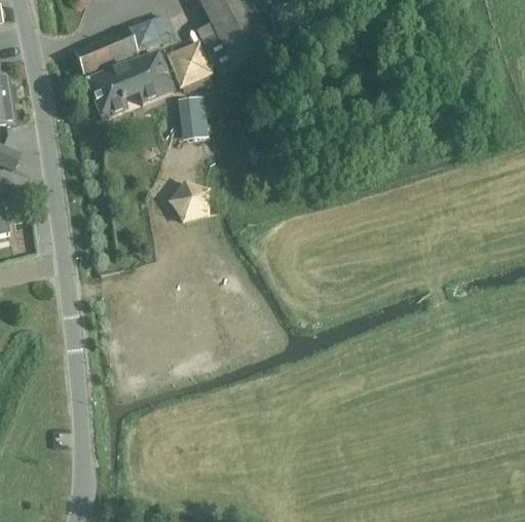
[(197,0),(232,68),(270,49),(246,0),(197,0)]
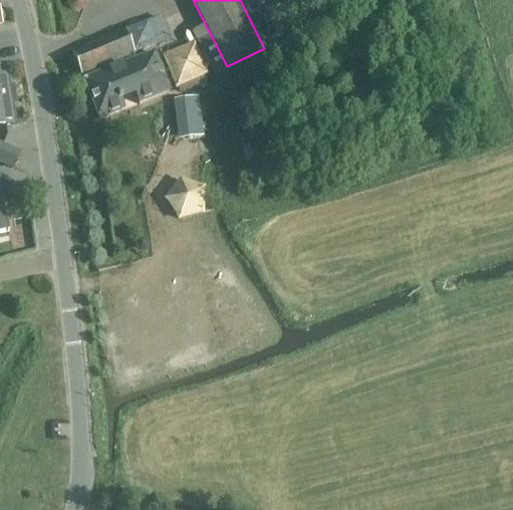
[(126,27),(74,49),(83,72),(135,50),(126,27)]
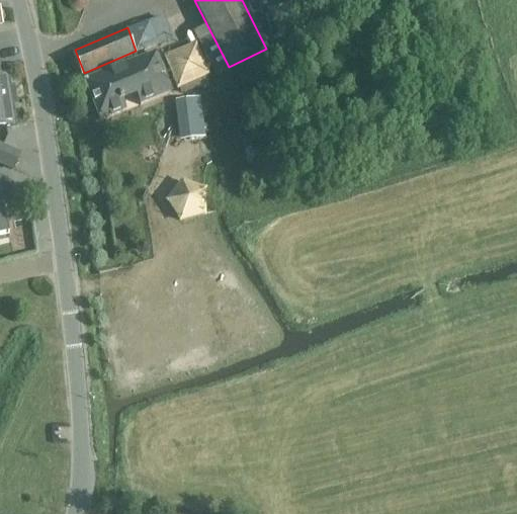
[(178,86),(210,73),(197,40),(164,54),(178,86)]
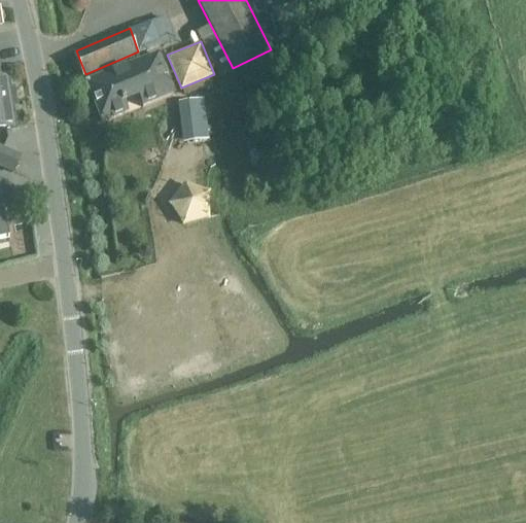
[(91,78),(88,79),(89,82),(102,116),(103,119),(106,118),(105,117),(125,110),(126,110),(129,109),(127,106),(125,101),(126,100),(125,97),(139,91),(143,100),(142,100),(144,103),(146,102),(174,91),(160,51),(91,78)]
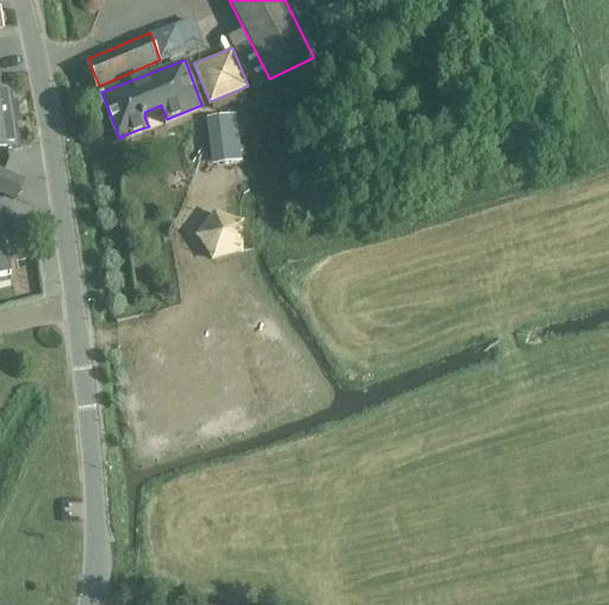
[(0,72),(0,145),(23,143),(16,85),(4,87),(1,72),(0,72)]
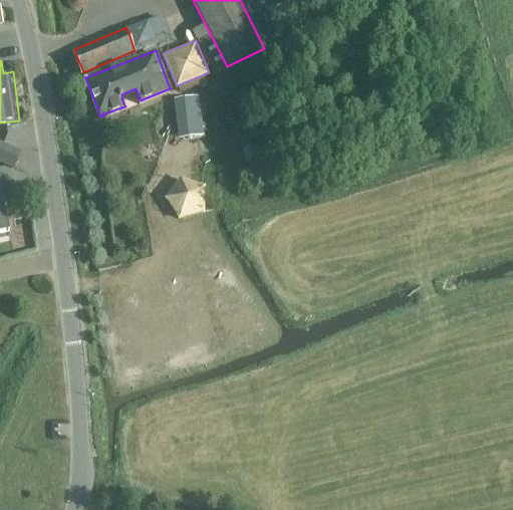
[(175,98),(179,137),(203,135),(198,95),(175,98)]
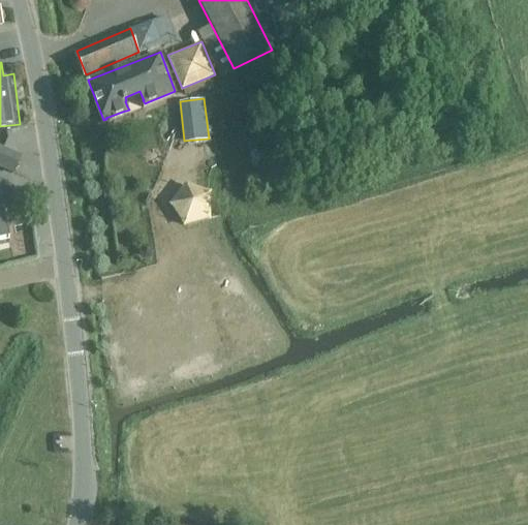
[(0,145),(0,163),(13,170),(21,154),(0,145)]
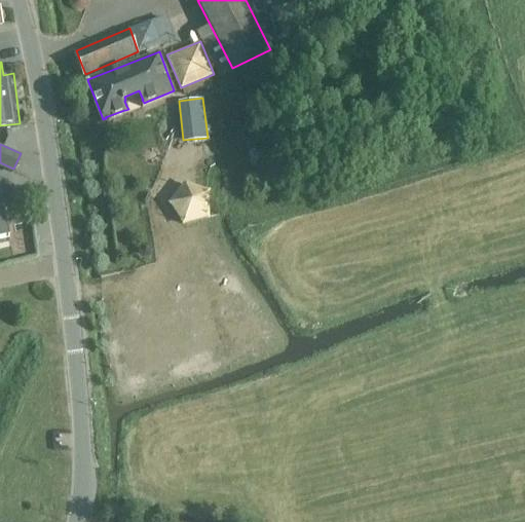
[(210,216),(211,189),(186,180),(169,201),(184,223),(210,216)]
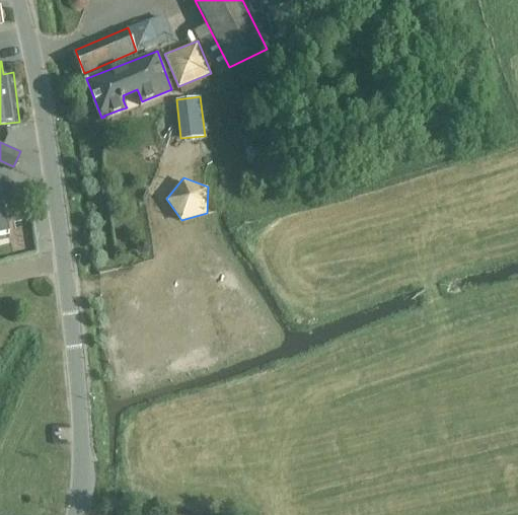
[(0,231),(10,229),(4,203),(7,202),(4,188),(0,189),(0,188),(0,231)]
